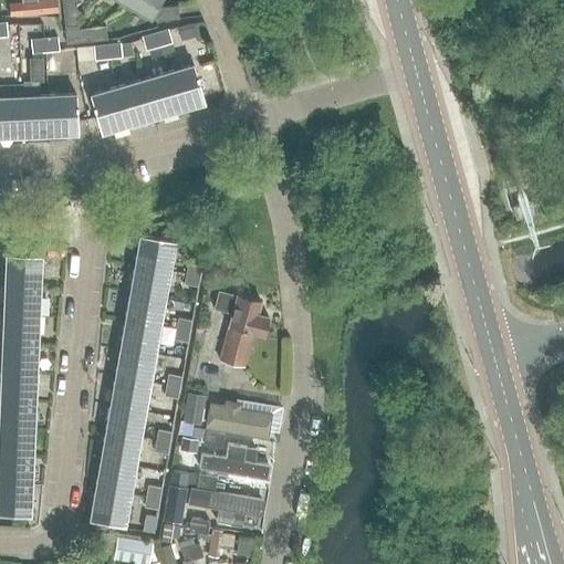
[(66,0),(64,0),(66,29),(80,28),(79,21),(82,14),(77,12),(76,0),(66,0)]
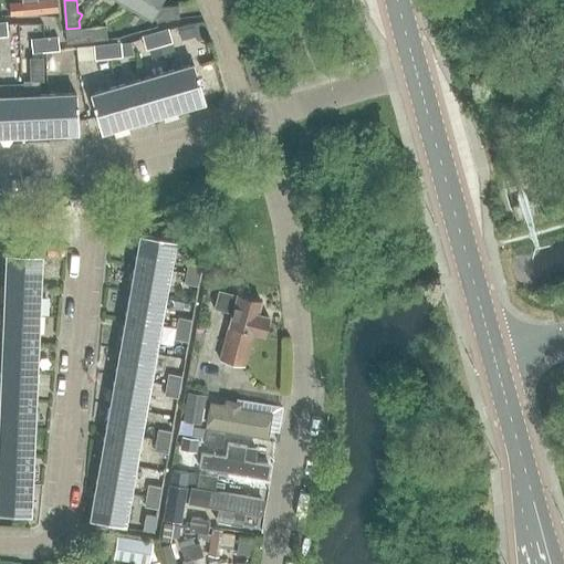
[(152,20),(158,9),(163,0),(131,0),(127,7),(152,20)]
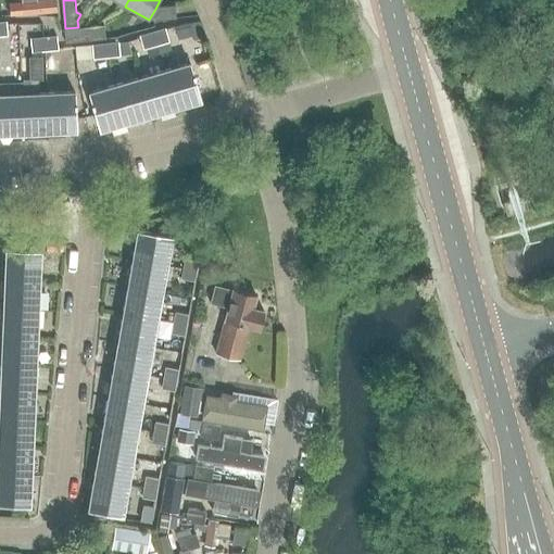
[(57,1),(36,3),(37,14),(58,12),(57,1)]
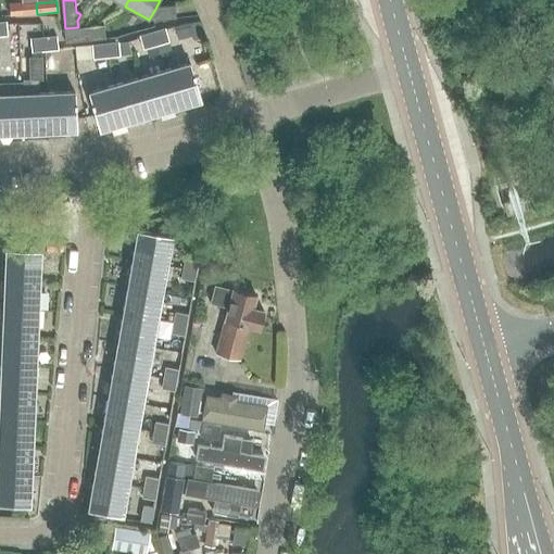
[(36,3),(23,4),(24,15),(37,14),(36,3)]
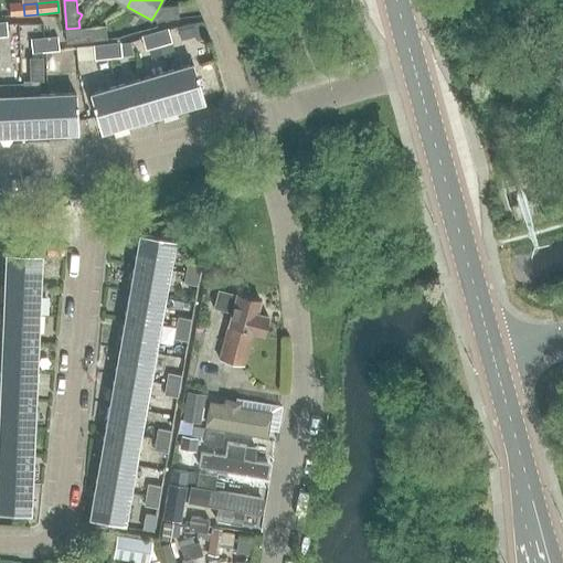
[(23,4),(10,6),(11,17),(24,16),(23,4)]
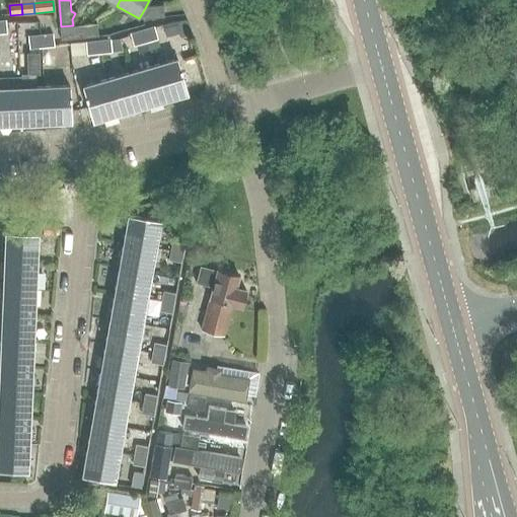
[(145,8),(139,18),(143,21),(165,19),(164,7),(145,8)]
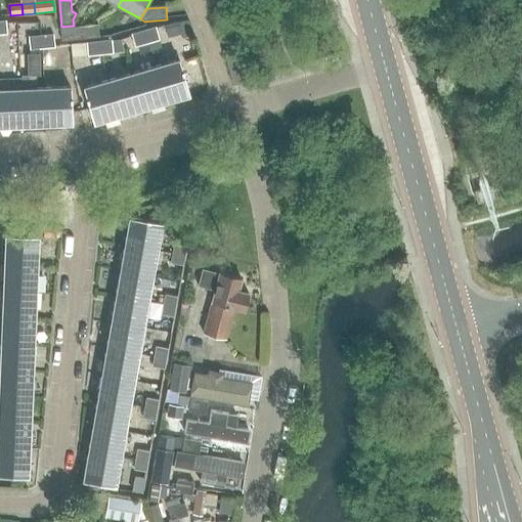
[(177,24),(167,27),(167,30),(180,27),(182,35),(183,38),(194,35),(190,22),(177,24)]
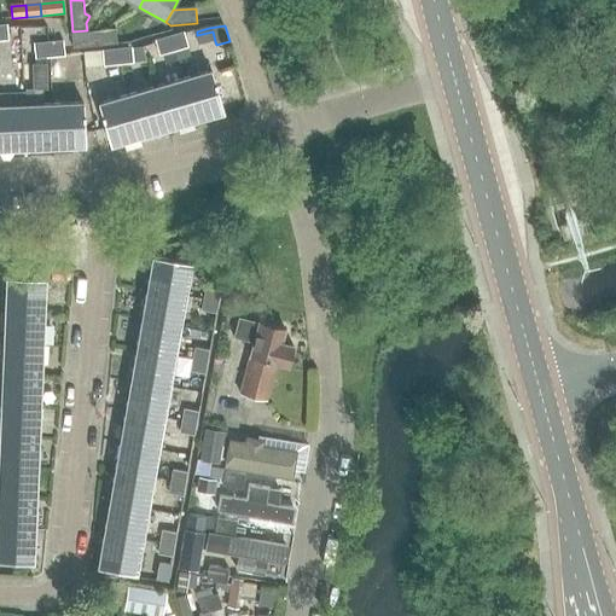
[(9,28),(0,28),(0,42),(10,42),(9,28)]
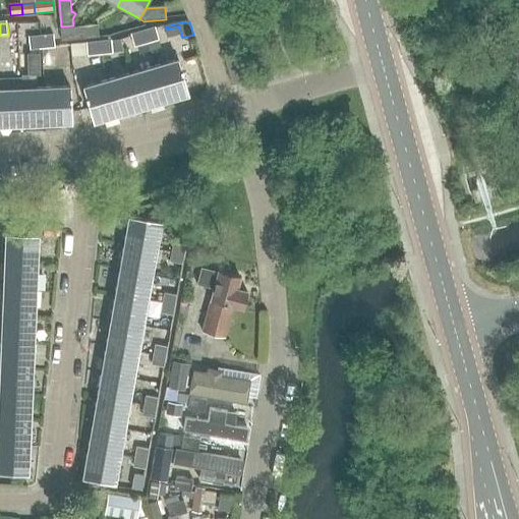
[(83,27),(83,29),(84,40),(100,39),(99,26),(83,27)]
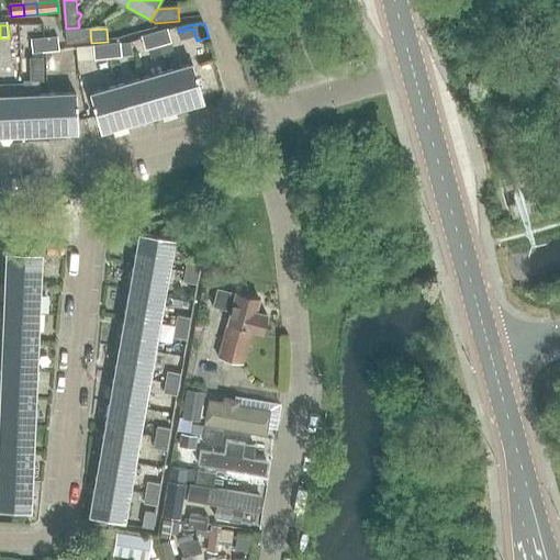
[(193,29),(179,32),(182,42),(196,37),(193,29)]
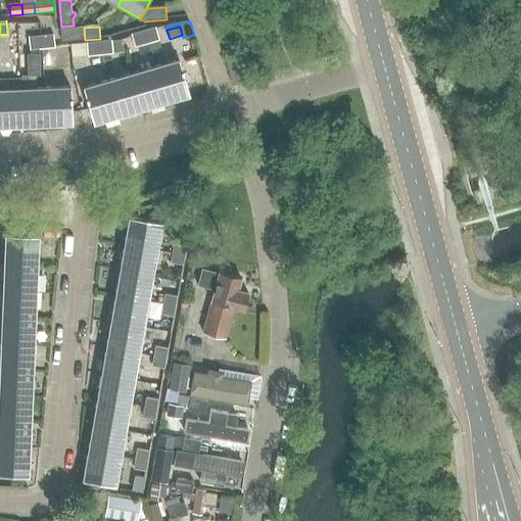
[(74,29),(74,30),(62,31),(63,43),(85,40),(84,29),(84,28),(74,29)]
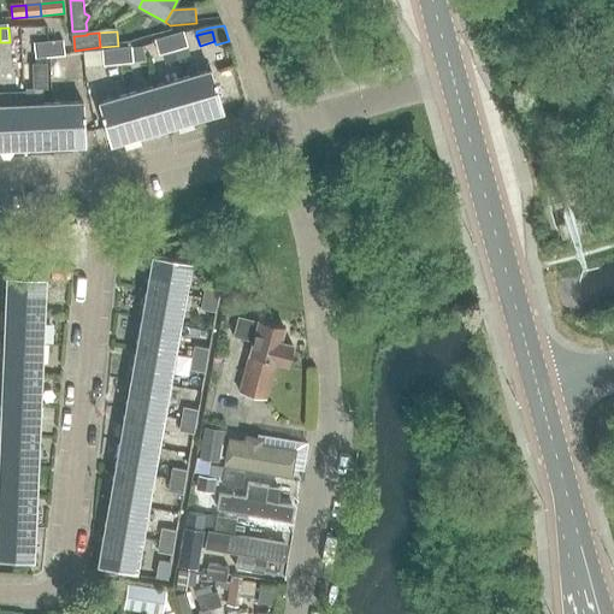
[(184,34),(170,39),(175,53),(189,48),(184,34)]
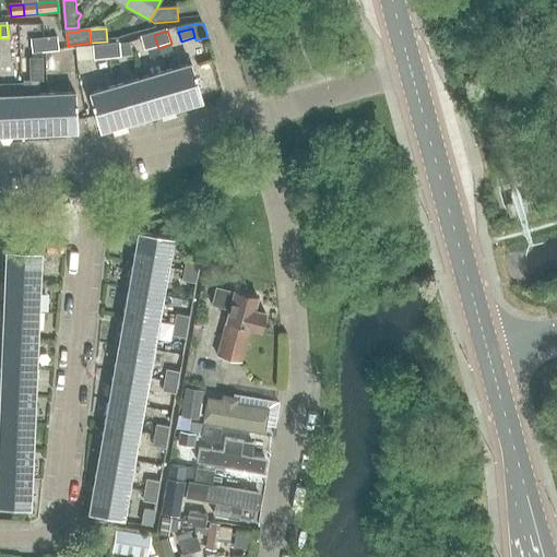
[(154,35),(142,39),(146,51),(158,48),(154,35)]
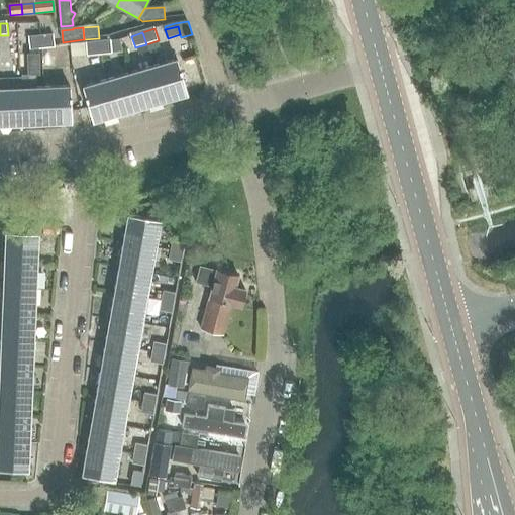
[(41,37),(43,49),(56,47),(54,35),(41,37)]
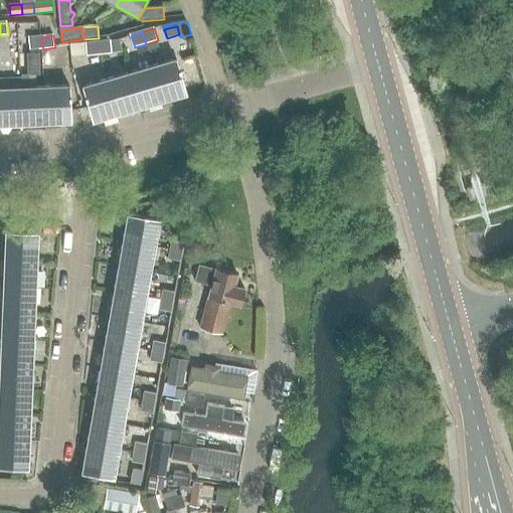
[(29,38),(31,50),(43,49),(41,37),(40,37),(29,38)]
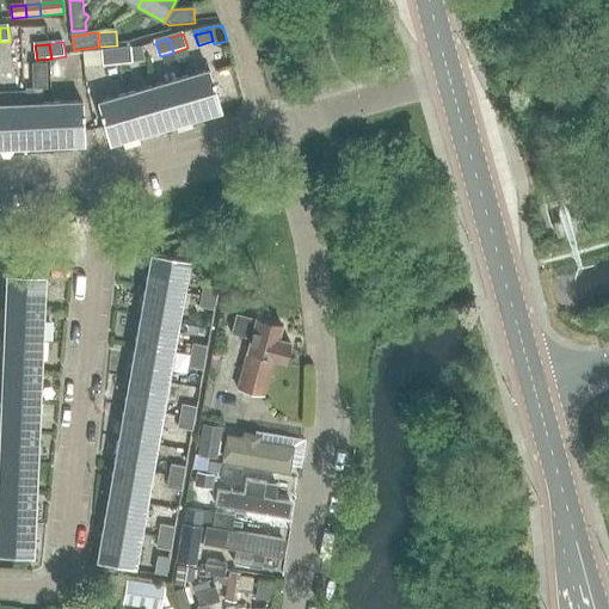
[(131,49),(117,51),(118,66),(133,65),(131,49)]
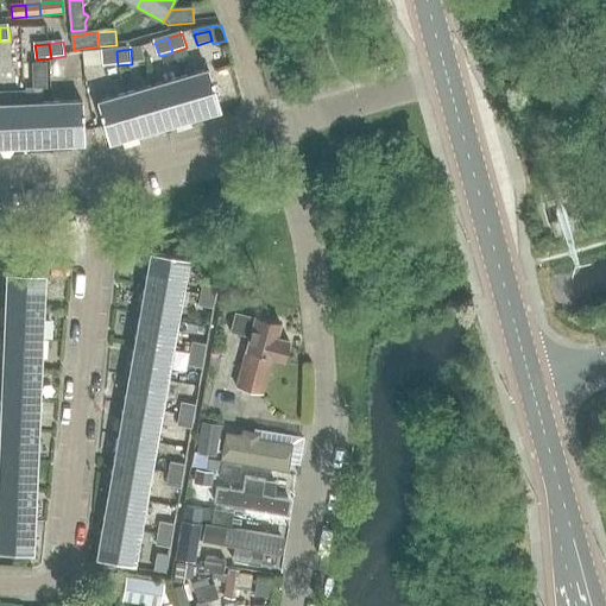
[(187,49),(172,52),(175,61),(189,57),(187,49)]
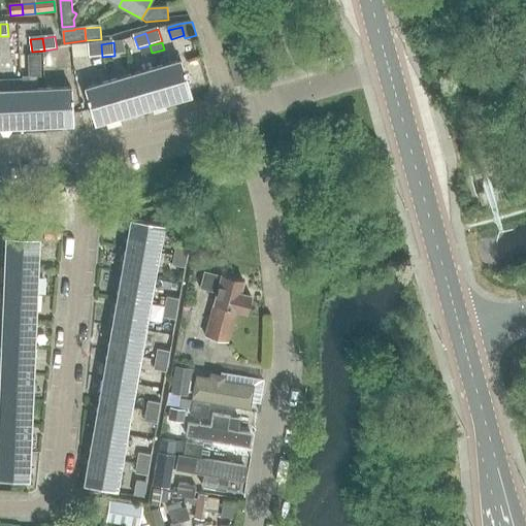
[(101,44),(89,45),(90,58),(102,57),(101,44)]
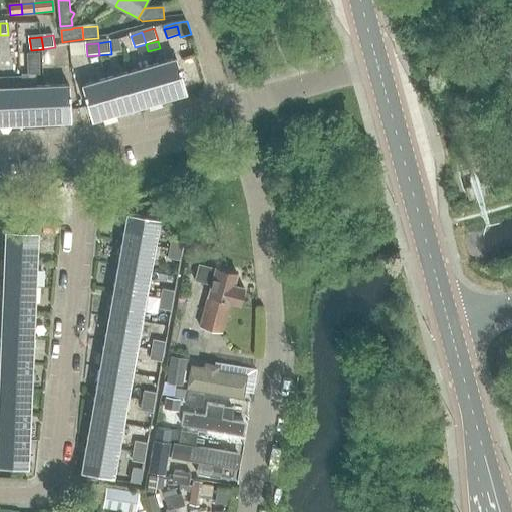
[(146,44),(137,47),(139,54),(148,51),(146,44)]
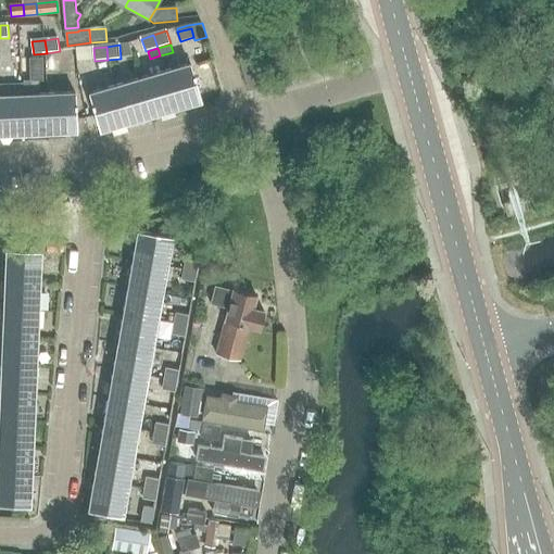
[(191,65),(166,73),(177,110),(202,102),(191,65)]
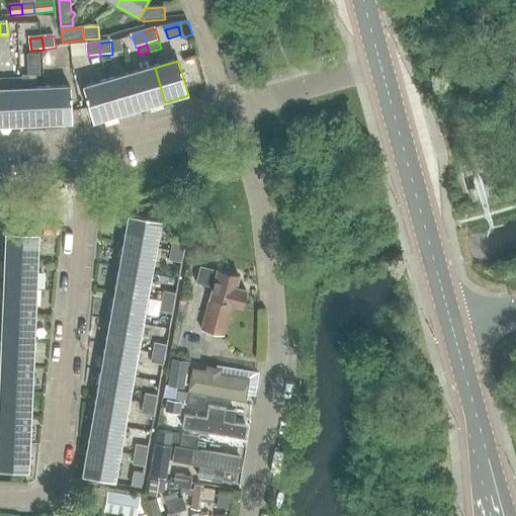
[(155,68),(132,75),(142,109),(165,102),(155,68)]
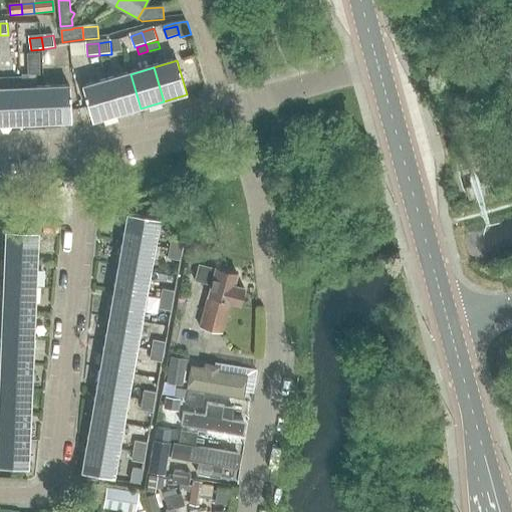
[(22,78),(24,124),(48,123),(46,88),(38,88),(37,71),(22,72),(22,78)]
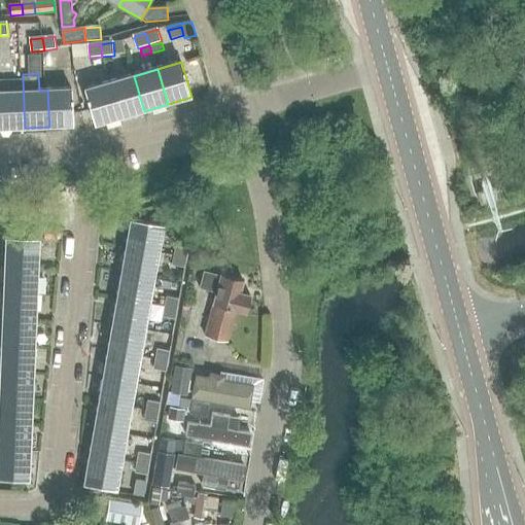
[(134,76),(111,82),(120,117),(144,111),(134,76)]
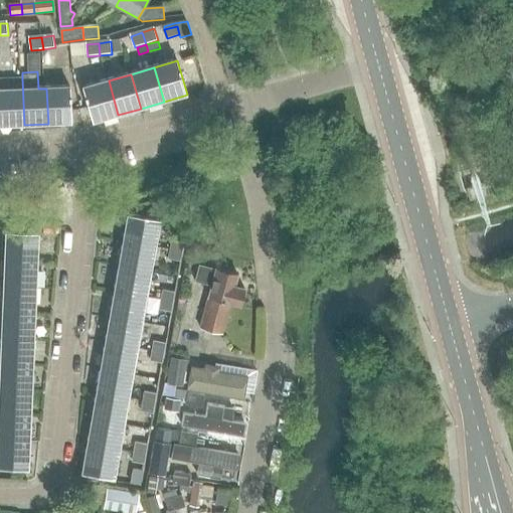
[(22,78),(0,78),(0,107),(1,126),(24,125),(22,78)]
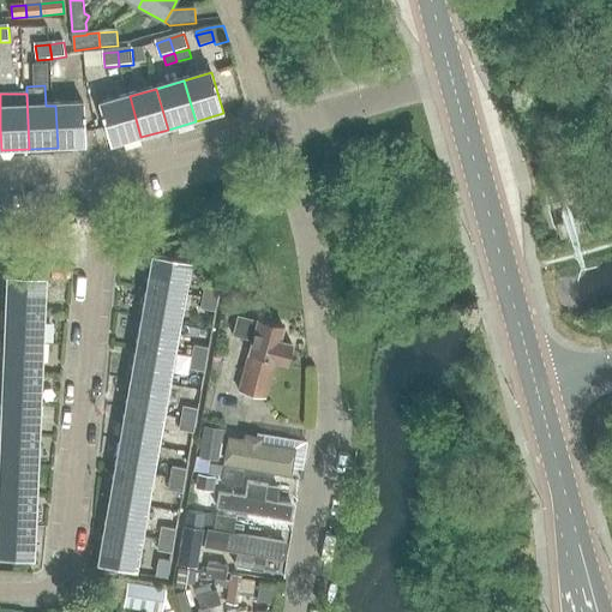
[(130,96),(100,105),(112,145),(141,137),(130,96)]
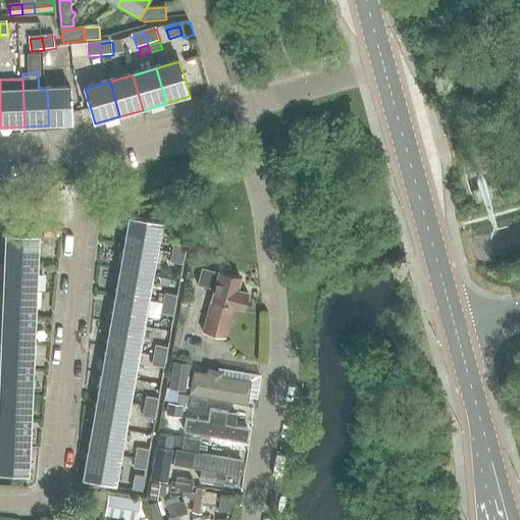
[(71,89),(47,90),(49,125),(73,124),(71,89)]
